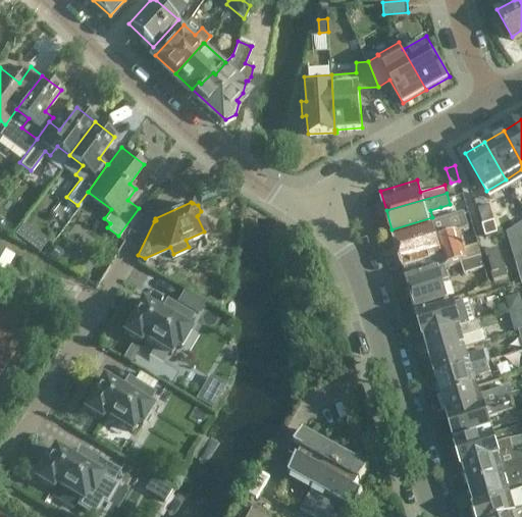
[(477,240),(465,244),(459,226),(469,223),(464,207),(432,217),(392,229),(402,263),(405,262),(407,270),(405,271),(405,272),(445,260),(446,262),(462,257),(461,255),(480,250),(477,240)]
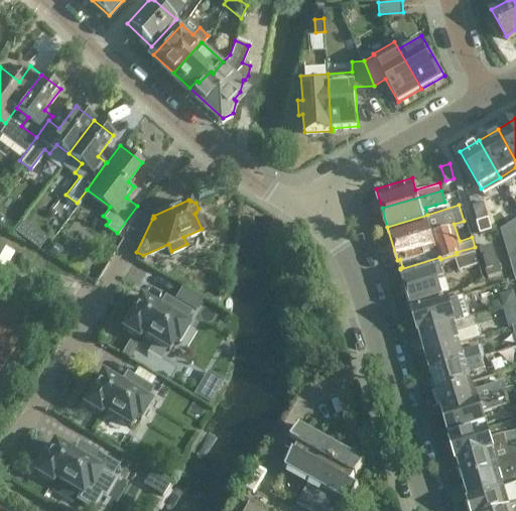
[(488,215),(476,219),(480,230),(492,227),(488,215)]
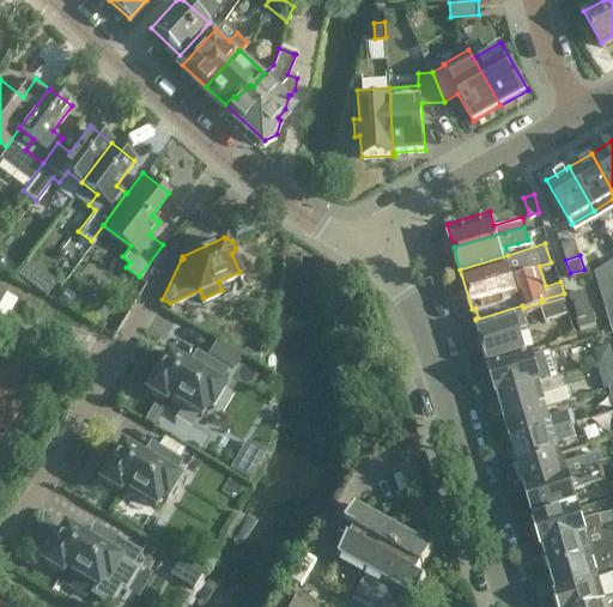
[(28,256),(19,269),(48,287),(56,275),(28,256)]
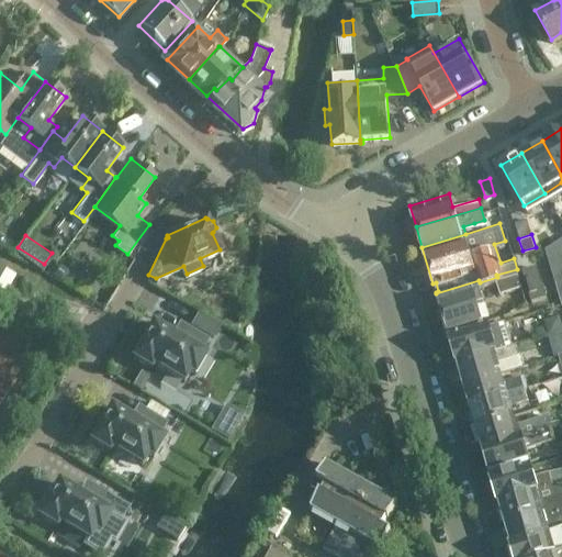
[(554,278),(561,275),(561,235),(544,246),(554,278)]
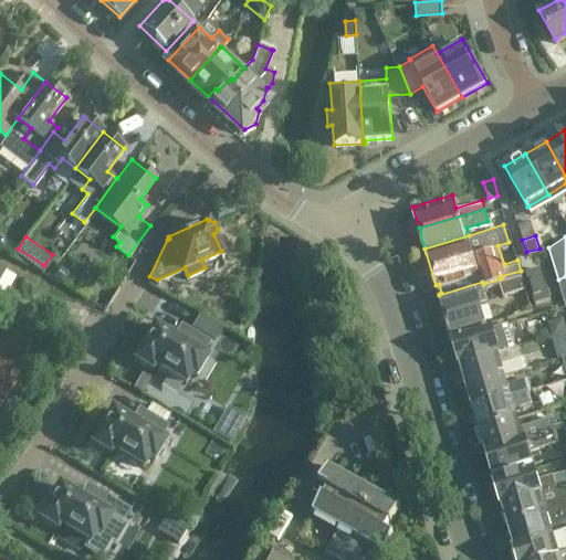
[(525,270),(526,270),(534,300),(549,296),(540,265),(525,270)]
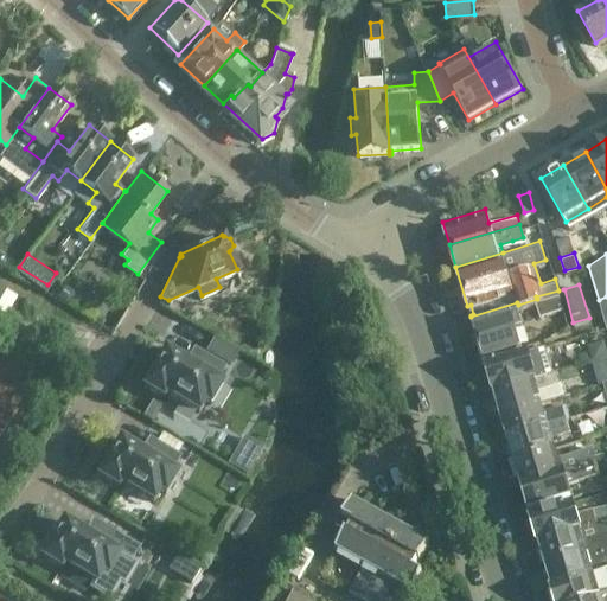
[(561,291),(558,292),(558,291),(536,296),(537,299),(542,314),(566,307),(561,291)]
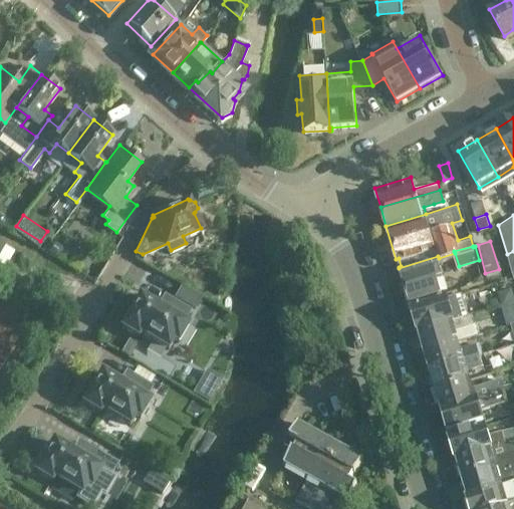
[(438,256),(399,268),(409,299),(440,289),(435,271),(442,269),(439,258),(438,256)]
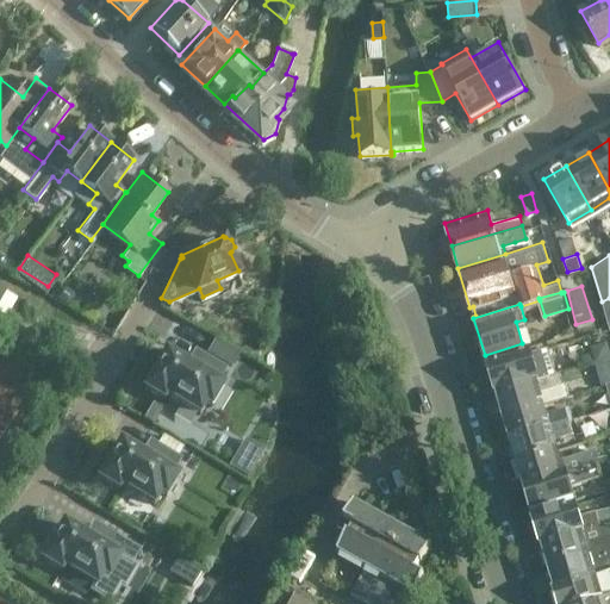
[(226,344),(215,337),(209,349),(219,355),(226,344)]
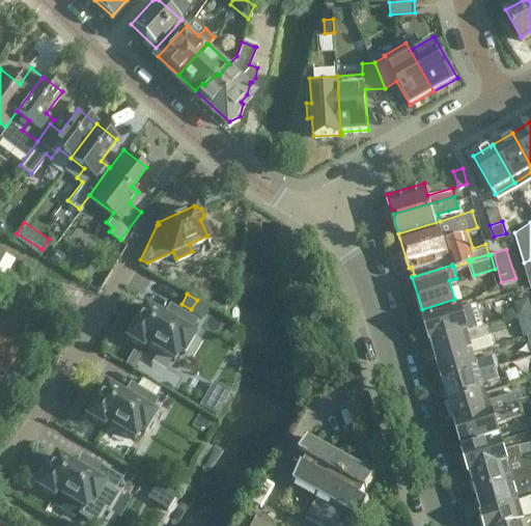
[(476,301),(463,304),(462,303),(422,315),(429,339),(431,338),(431,339),(482,324),(476,301)]
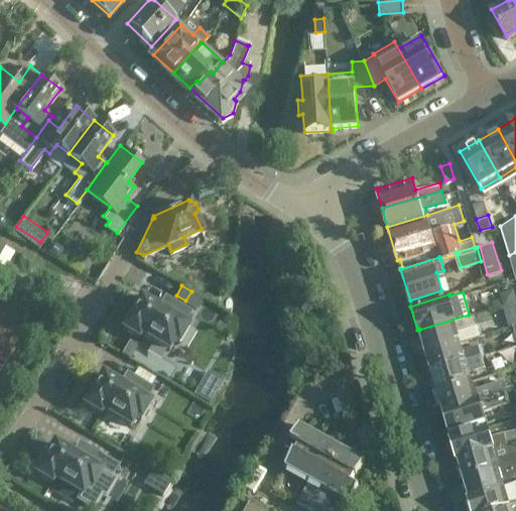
[(140,294),(131,310),(122,326),(138,335),(140,331),(168,348),(173,338),(178,341),(188,323),(184,321),(191,308),(169,295),(162,307),(140,294)]
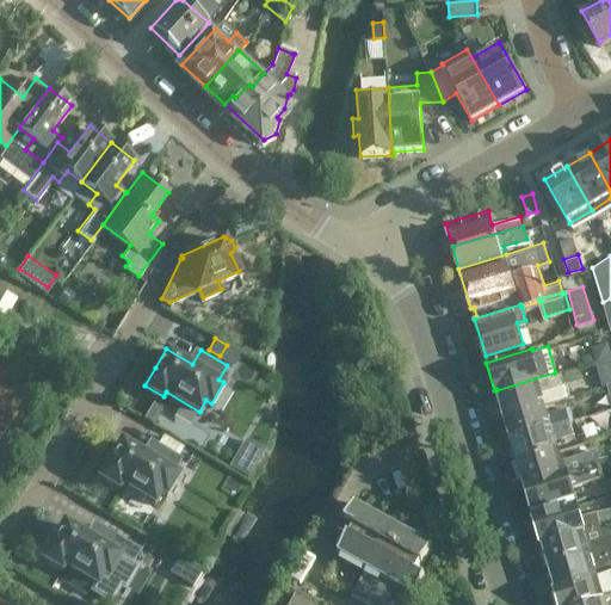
[(567,395),(563,384),(565,383),(563,382),(582,377),(579,365),(560,371),(555,374),(555,372),(497,390),(504,415),(544,402),(567,395)]
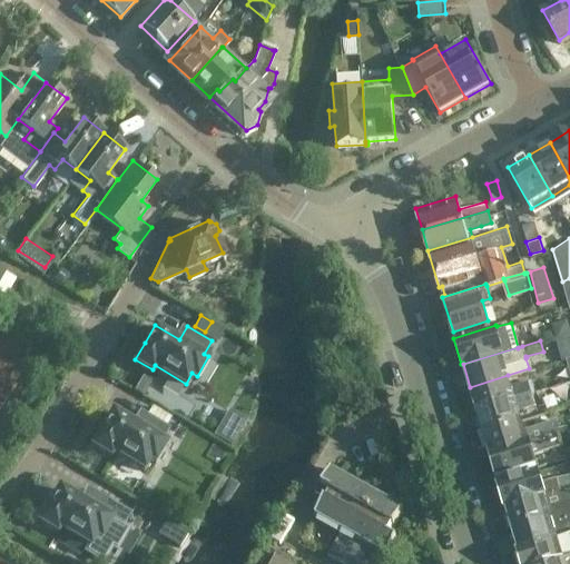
[(508,375),(470,387),(477,408),(530,392),(530,391),(534,389),(531,379),(511,384),(508,375)]
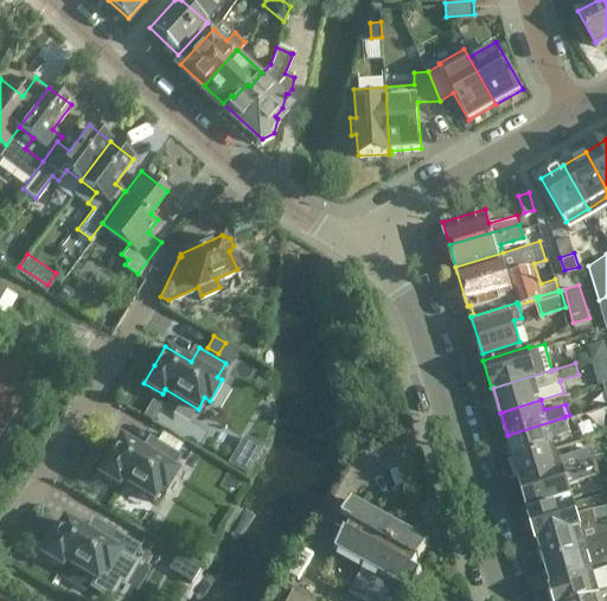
[(564,417),(508,435),(515,458),(555,445),(551,434),(568,428),(564,417)]
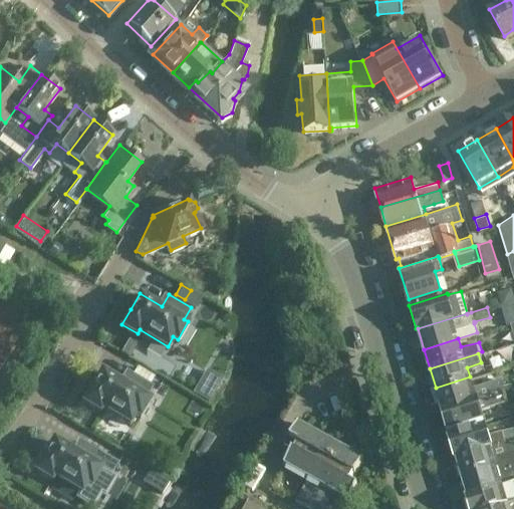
[(83,400),(99,410),(101,406),(129,422),(135,413),(139,415),(150,398),(145,395),(152,383),(130,369),(122,382),(101,369),(83,400)]
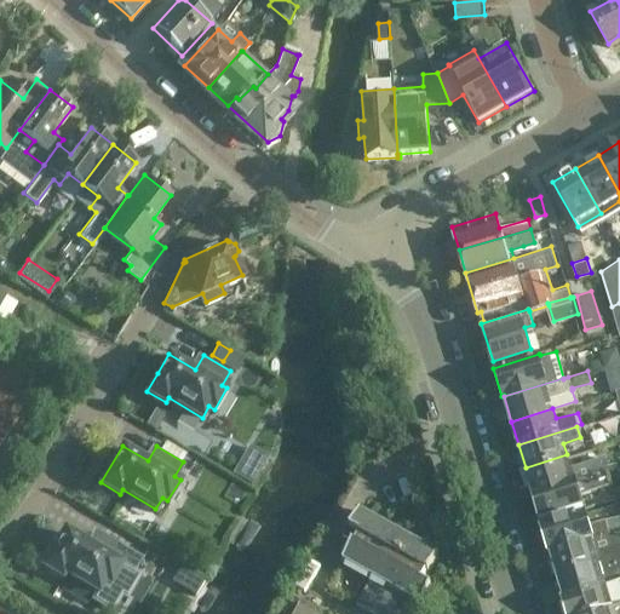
[(567,454),(526,468),(532,491),(608,468),(604,454),(570,465),(567,454)]
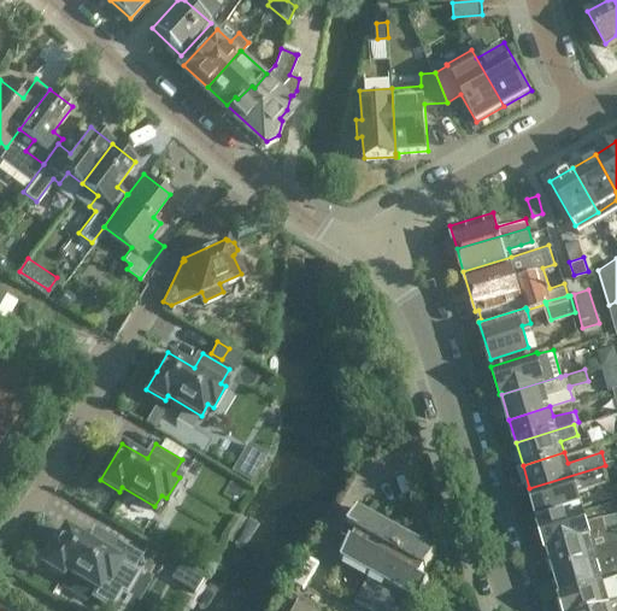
[(605,465),(529,488),(538,516),(580,503),(576,489),(609,480),(605,465)]
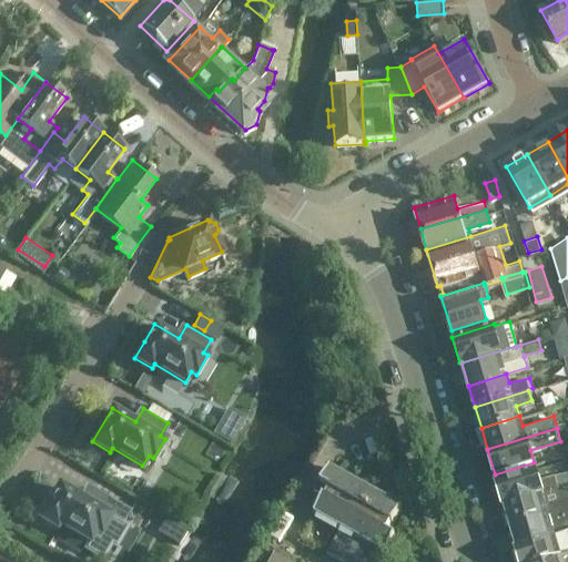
[(403,503),(384,493),(331,465),(321,482),(328,488),(314,512),(340,525),(326,550),(347,561),(367,561),(376,545),(386,551),(396,534),(387,529),(392,521),(393,521),(403,503)]
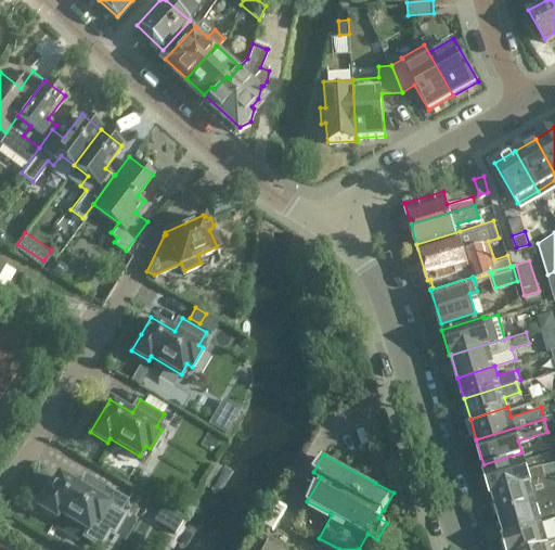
[(554,473),(554,461),(554,459),(542,463),(527,469),(523,457),(486,468),(493,494),(554,474),(554,473)]
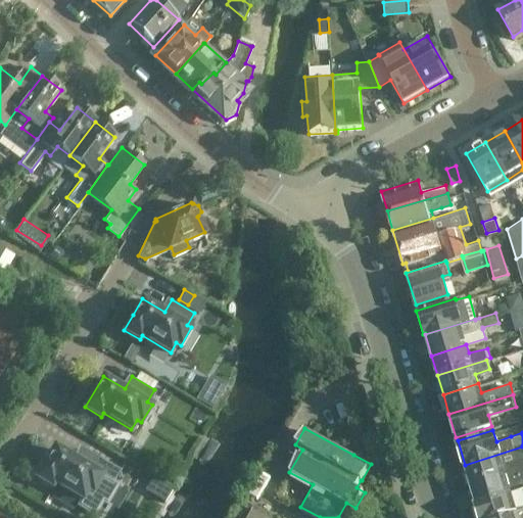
[(36,476),(52,486),(54,482),(83,499),(89,489),(93,492),(103,474),(99,472),(106,460),(84,446),(77,458),(54,445),(36,476)]
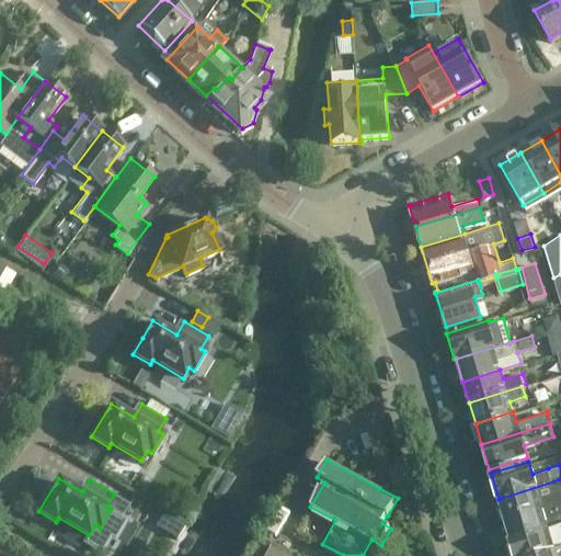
[(540,508),(504,519),(511,539),(512,539),(512,540),(560,523),(560,478),(560,479),(560,484),(560,490),(537,498),(540,508)]
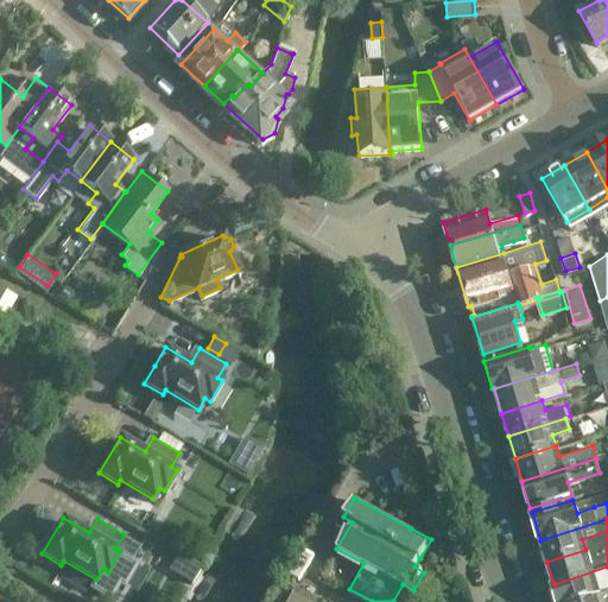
[(607,524),(607,519),(540,540),(546,562),(586,550),(582,539),(607,531),(607,524)]
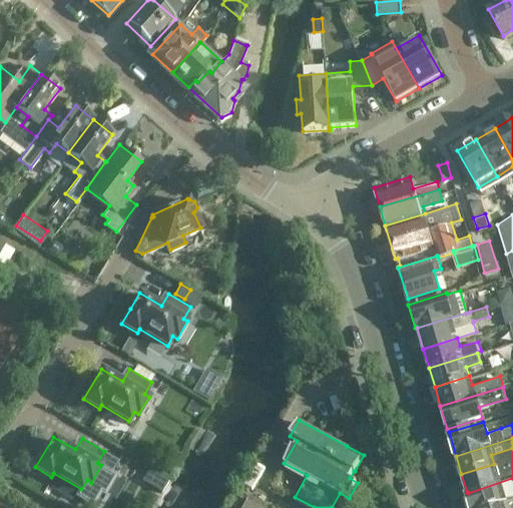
[(469,507),(483,507),(512,499),(512,478),(468,493),(470,499),(467,500),(469,507)]
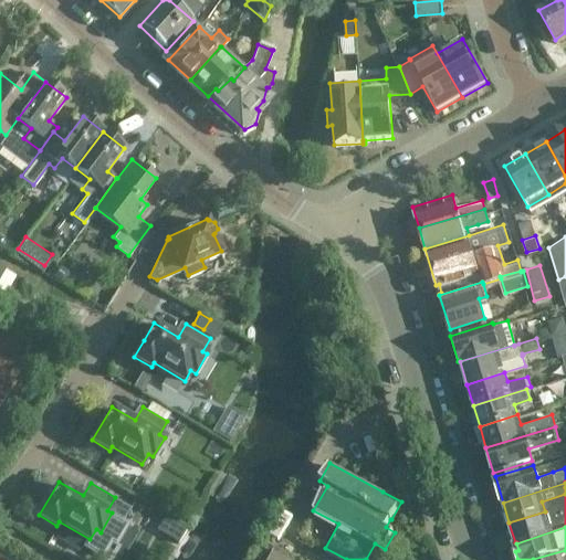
[(296,559),(274,547),(266,559),(296,559)]
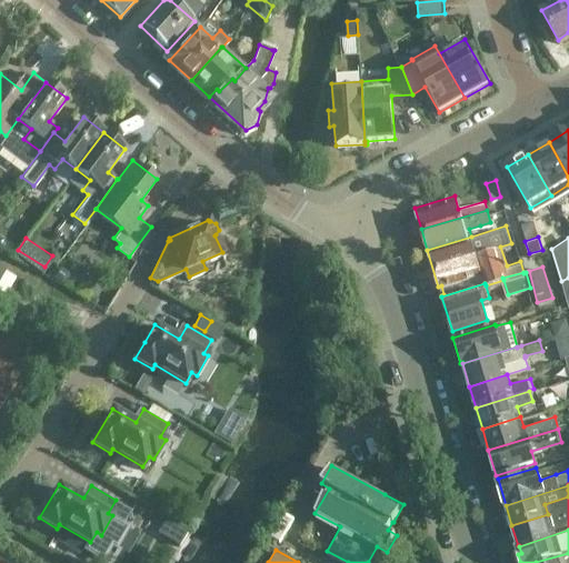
[(568,562),(568,553),(536,562),(568,562)]
